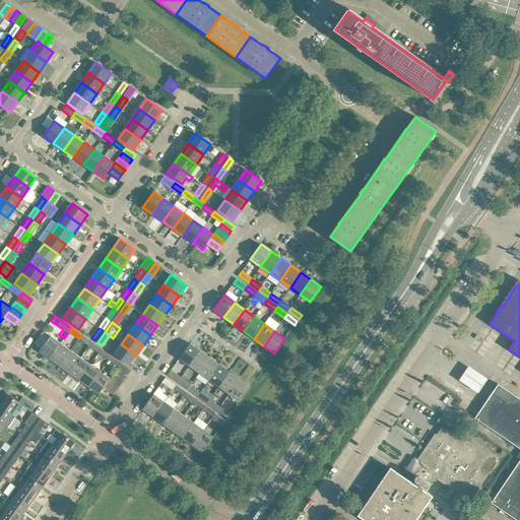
[(91,342),(81,335),(78,338),(88,345),(91,342)]
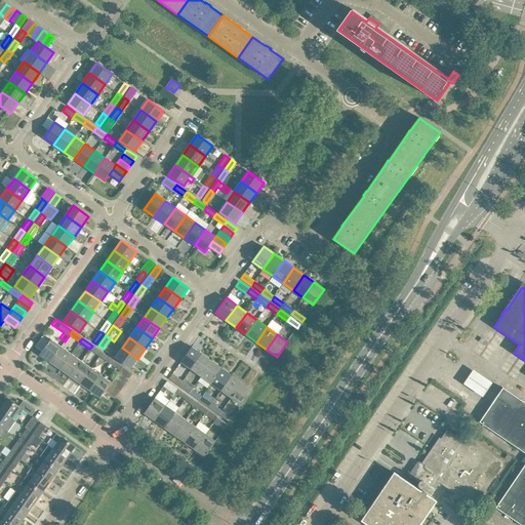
[(49,362),(61,347),(50,339),(47,345),(40,339),(33,350),(49,362)]
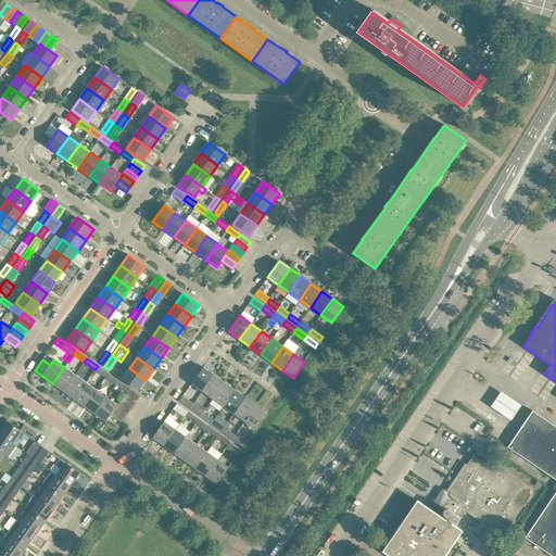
[(109,374),(98,366),(95,369),(105,377),(109,374)]
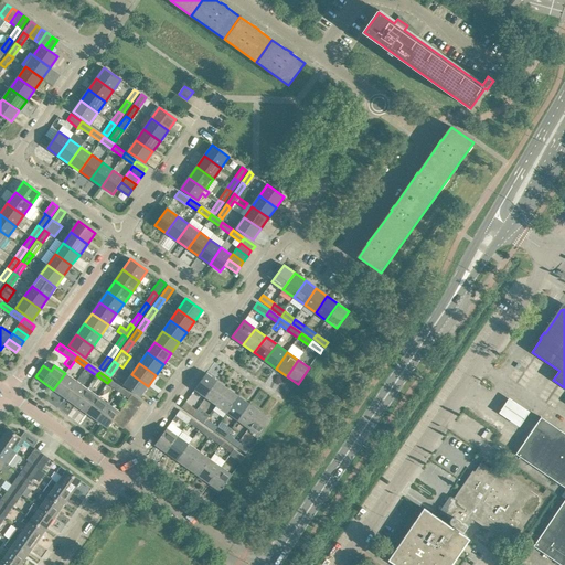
[(64,397),(76,381),(65,373),(53,390),(64,397)]
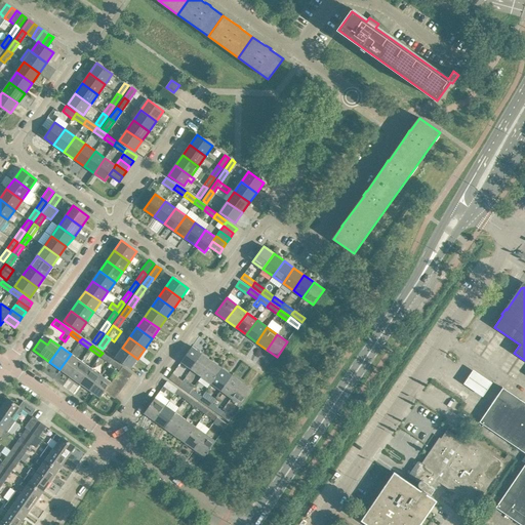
[(191,369),(202,354),(192,347),(180,362),(191,369)]
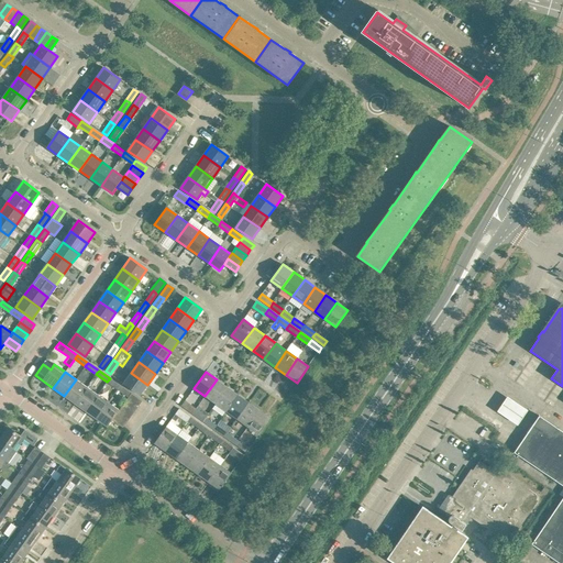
[(140,396),(147,385),(131,373),(123,384),(140,396)]
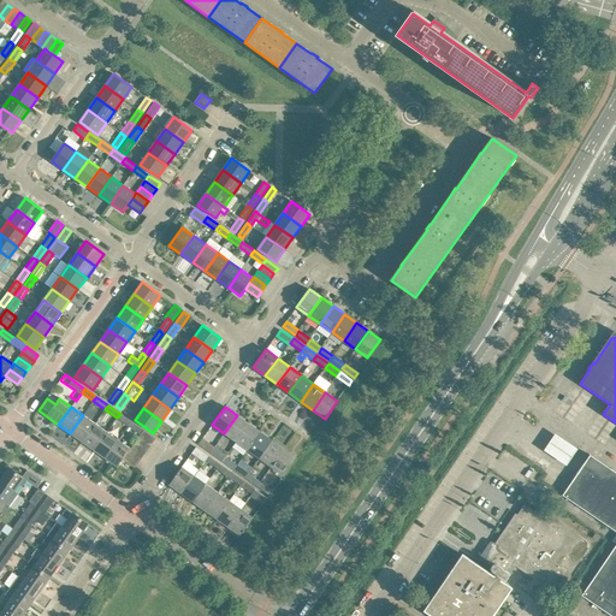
[(131,422),(120,414),(117,418),(129,426),(131,422)]
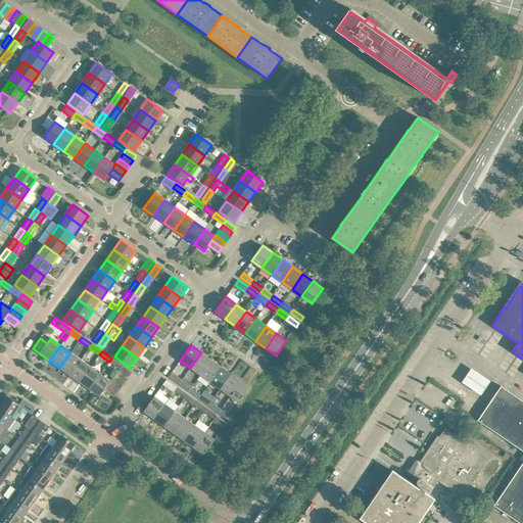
[(69,375),(81,360),(70,352),(59,368),(69,375)]
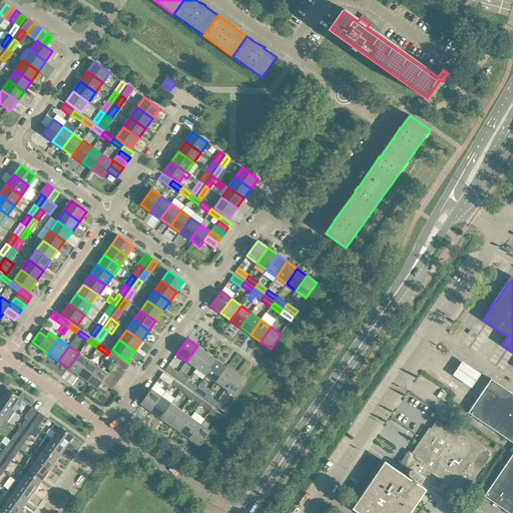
[(196,368),(207,353),(197,346),(186,361),(196,368)]
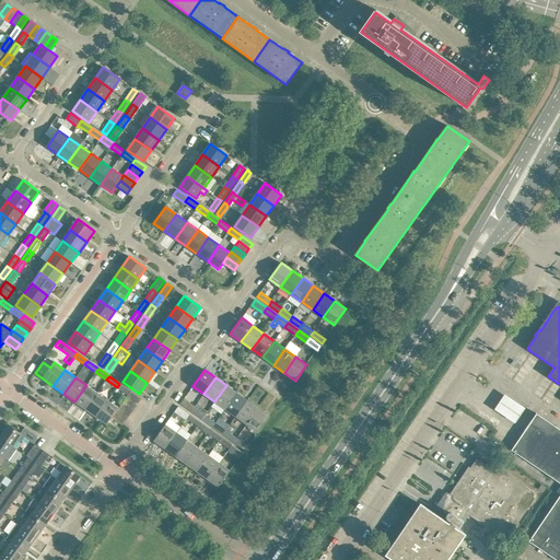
[(130,392),(119,384),(117,387),(128,395),(130,392)]
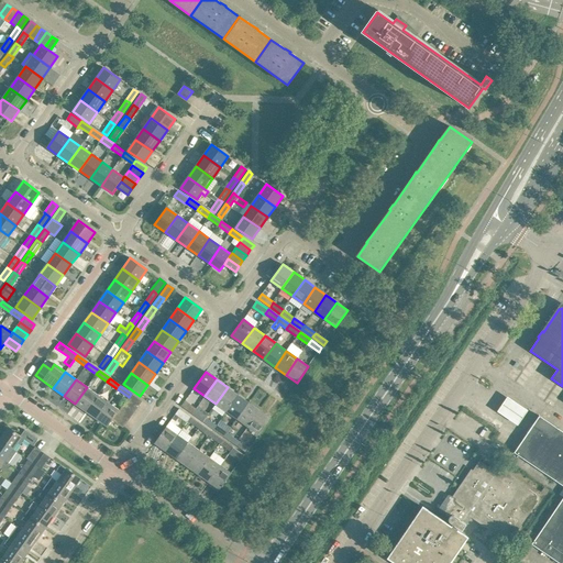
[(86,411),(98,395),(87,387),(75,404),(86,411)]
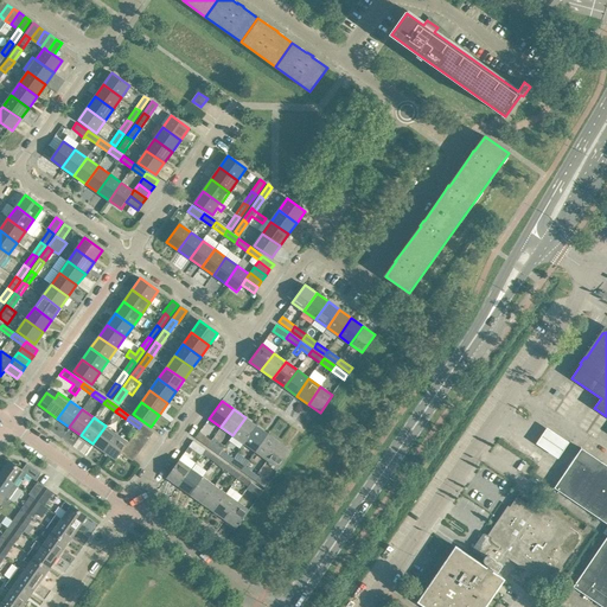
[(244,443),(257,426),(246,417),(232,435),(244,443)]
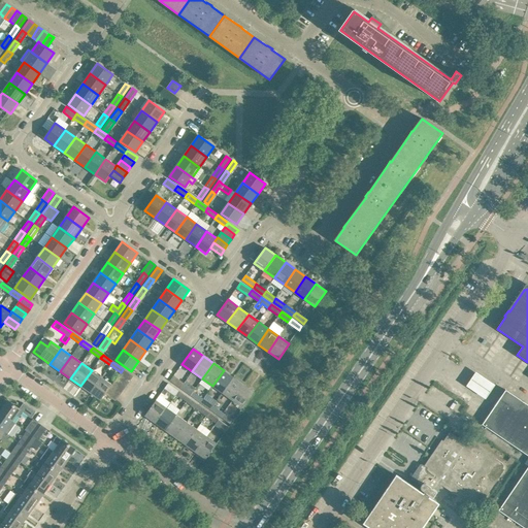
[(133,376),(123,369),(121,372),(120,373),(130,382),(133,376)]
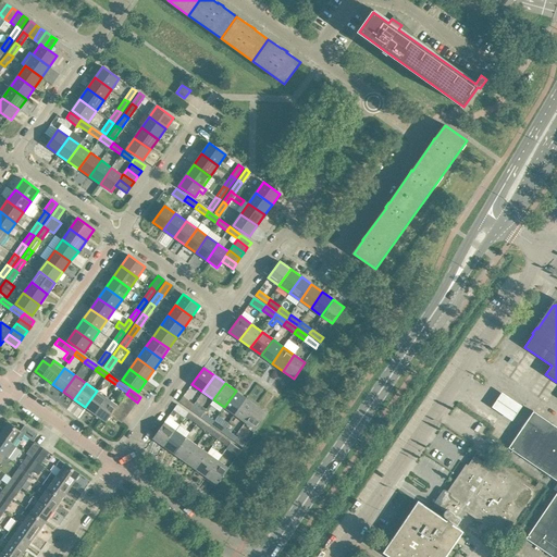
[(96,415),(108,398),(97,391),(85,407),(96,415)]
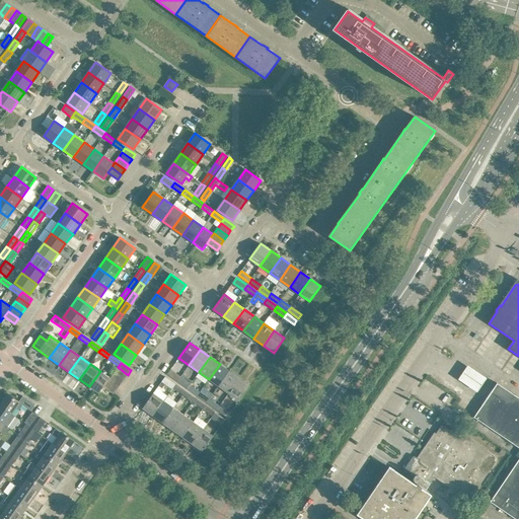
[(219,386),(230,371),(220,364),(209,379),(219,386)]
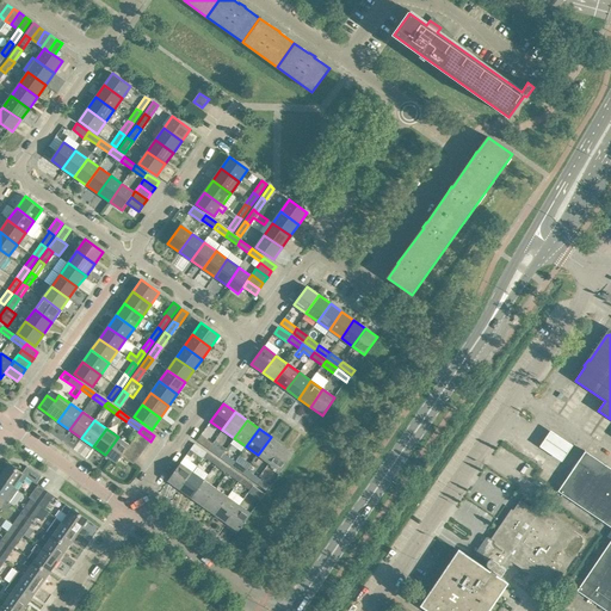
[(150,442),(139,432),(134,438),(146,446),(150,442)]
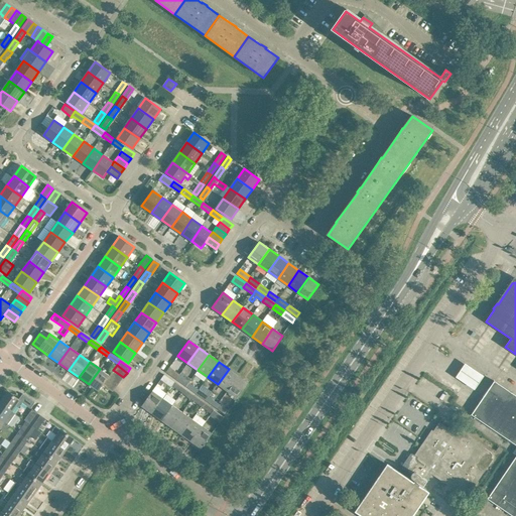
[(484,378),(466,365),(457,379),(475,391),(484,378)]
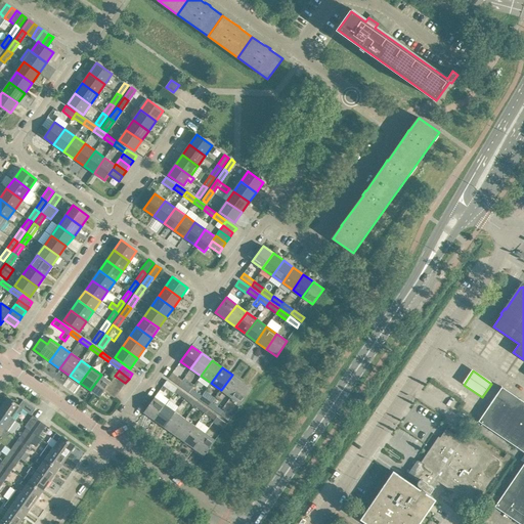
[(183,380),(173,373),(169,378),(179,385),(183,380)]
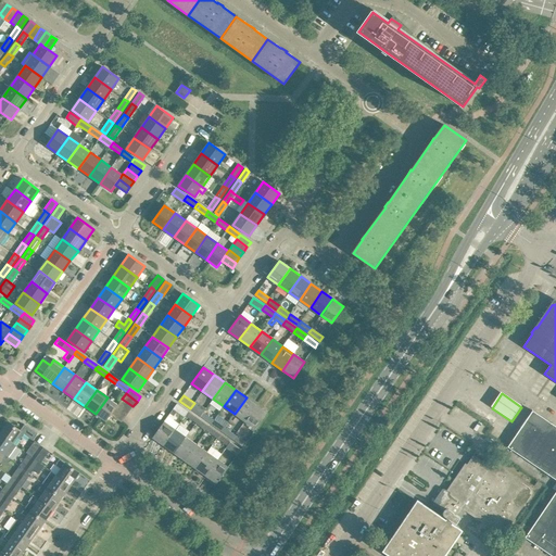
[(111,415),(115,409),(117,405),(108,397),(96,414),(106,421),(111,415)]
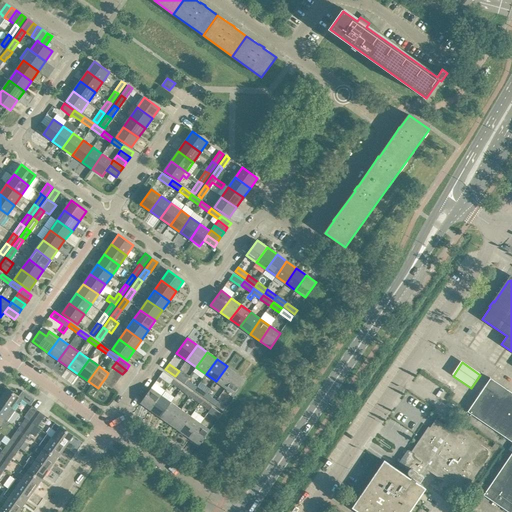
[(226,388),(236,373),(227,366),(216,381),(226,388)]
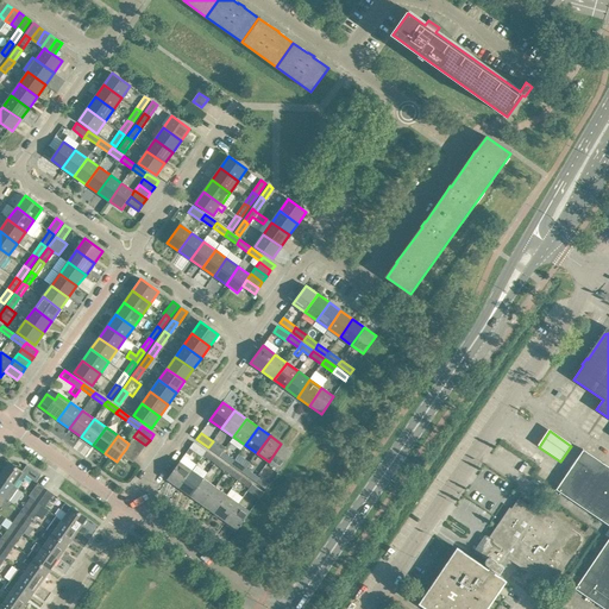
[(145,445),(133,437),(130,443),(142,451),(145,445)]
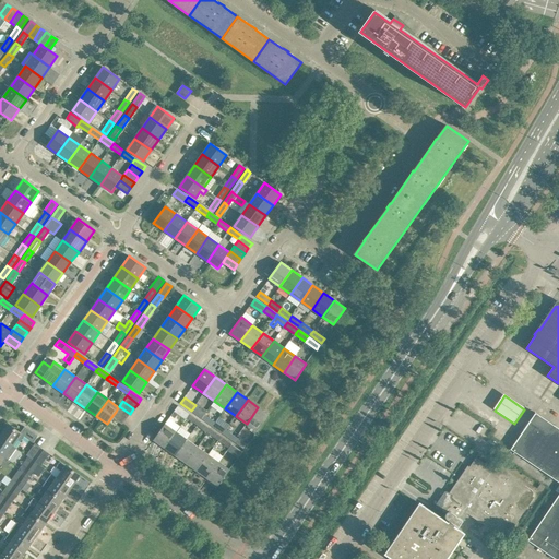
[(197,404),(195,405),(191,411),(202,418),(205,414),(207,411),(197,404)]
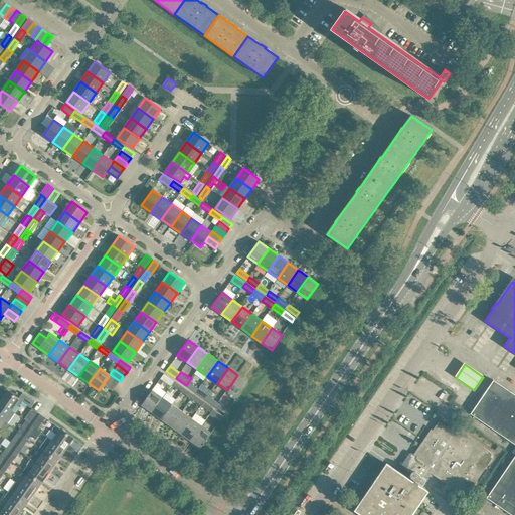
[(174,380),(165,373),(161,379),(156,385),(159,387),(164,381),(171,386),(172,384),(174,380)]
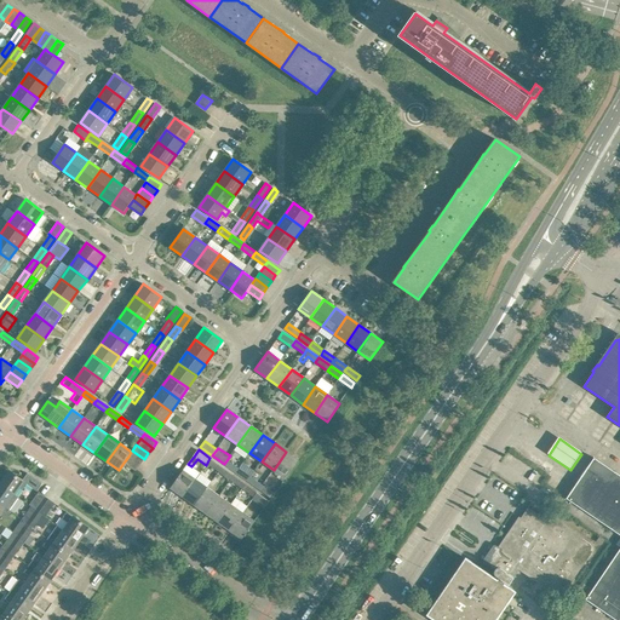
[(132,451),(131,452),(128,457),(139,465),(144,459),(132,451)]
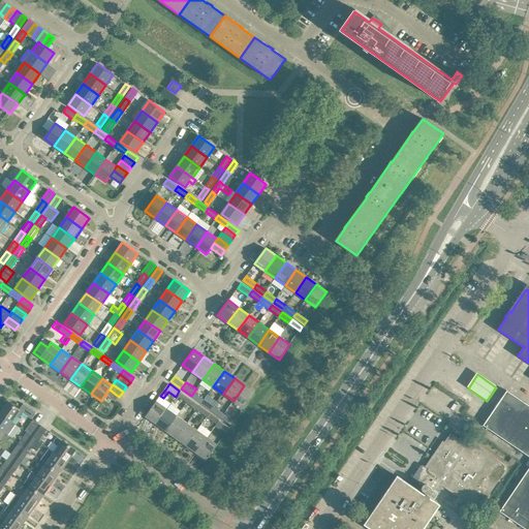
[(254,393),(244,385),(234,401),(244,408),(254,393)]
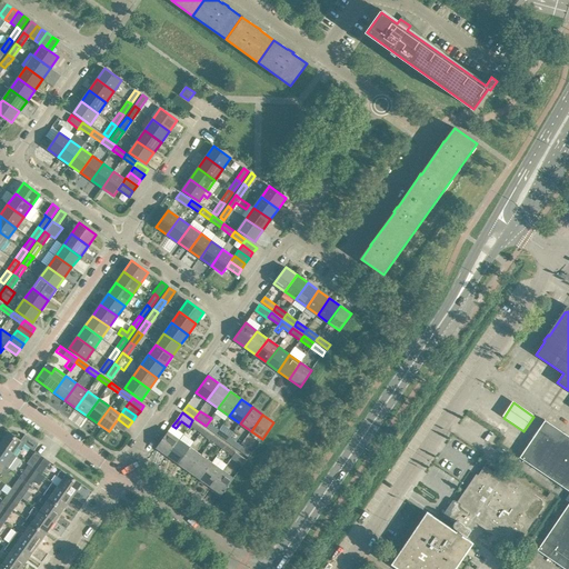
[(128,427),(118,419),(113,425),(125,432),(128,427)]
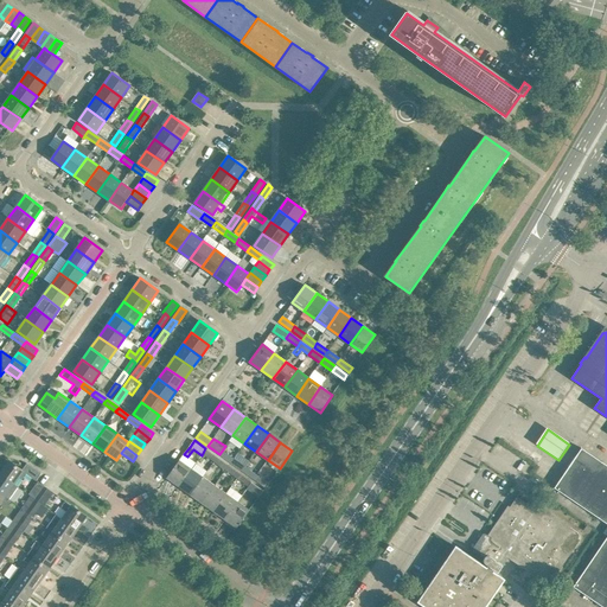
[(217,457),(205,448),(203,453),(215,461),(217,457)]
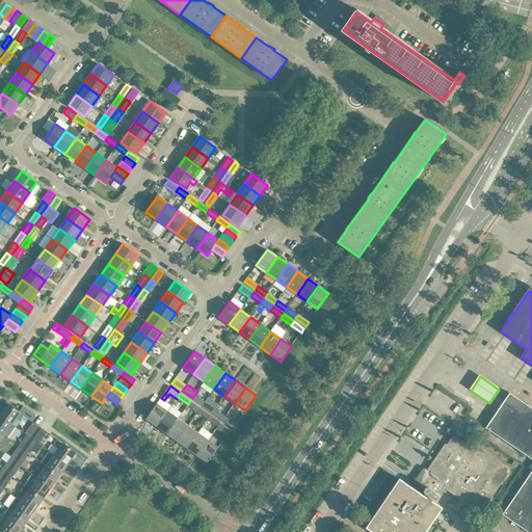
[(509,394),(486,427),(531,458),(531,471),(503,514),(529,531),(531,531),(531,407),(509,393),(509,394)]
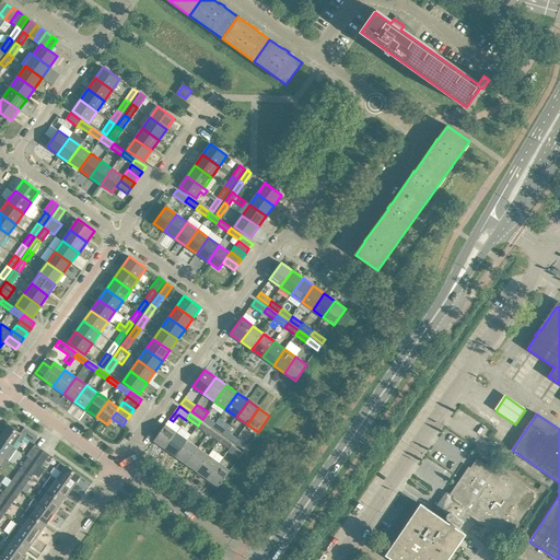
[(217,423),(206,415),(202,419),(213,427),(217,423)]
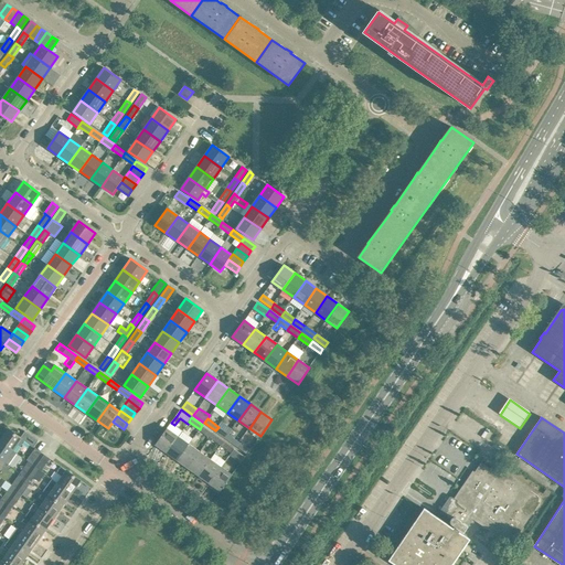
[(213,433),(202,425),(200,429),(210,437),(213,433)]
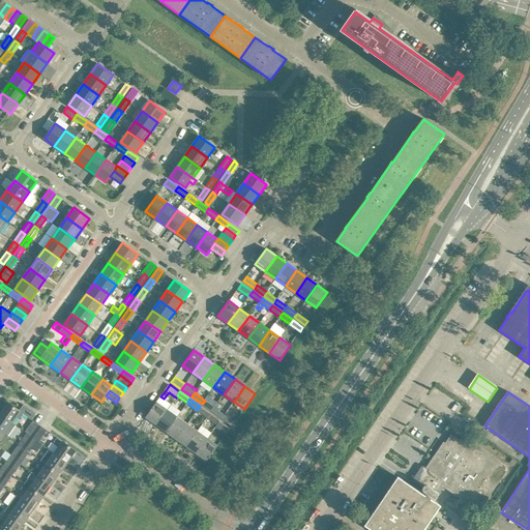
[(215,408),(205,401),(202,404),(212,411),(215,408)]
